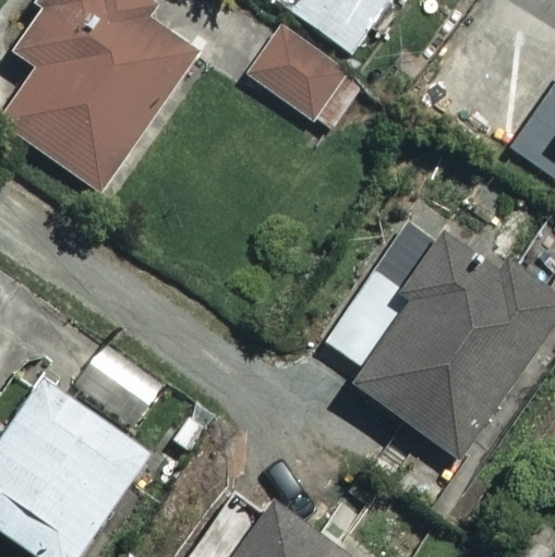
[(194,46),(127,0),(47,0),(14,47),(37,63),(0,116),(0,120),(96,188),(194,46)]
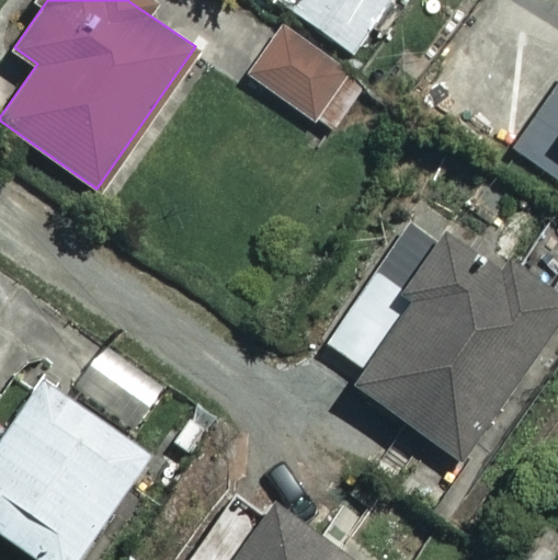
[(293,0),(288,8),(354,54),(391,0),(293,0)]
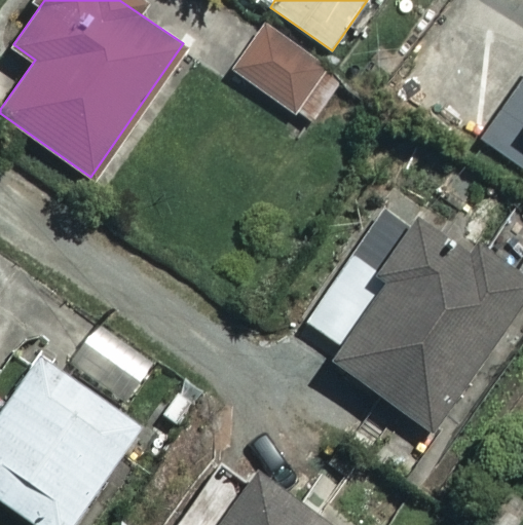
[(328,66),(269,24),(234,72),(293,114),(328,66)]
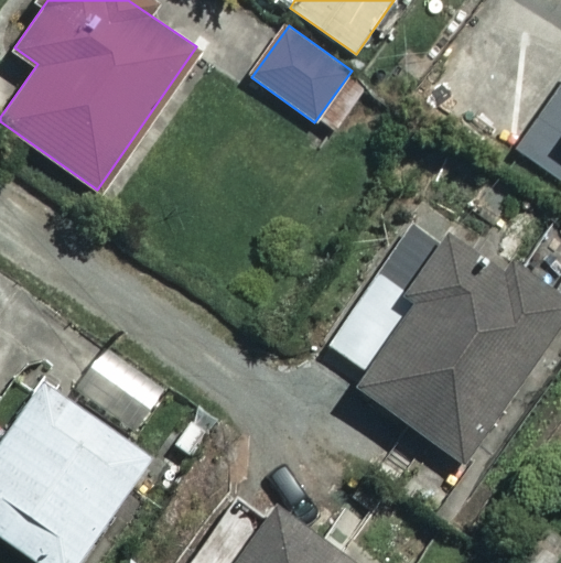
[(560,93),(515,164),(560,194),(560,93)]
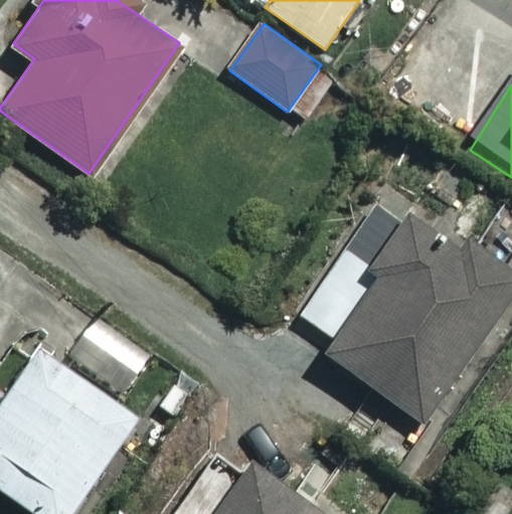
[(511,282),(401,206),(365,261),(377,269),(321,351),(424,422),(511,294),(511,282)]
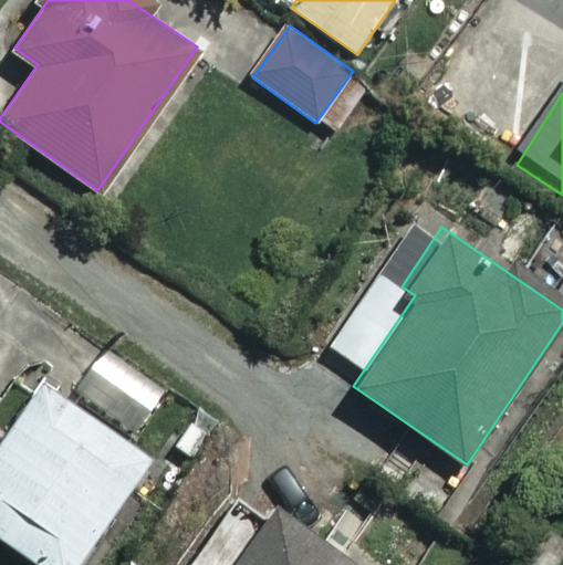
[(80,564),(155,460),(42,382),(0,440),(0,535),(41,564),(80,564)]
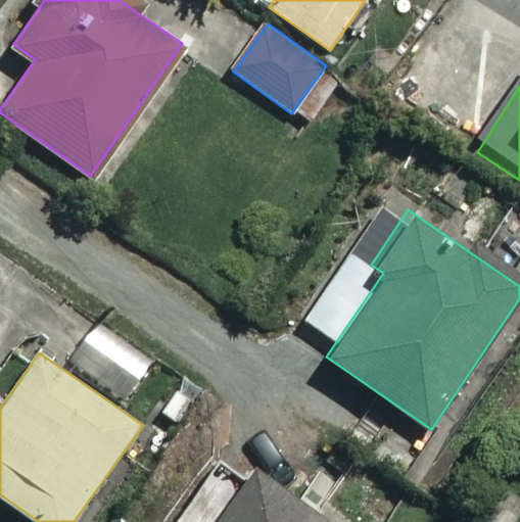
[(172,521),(330,521),(225,447),(172,521)]
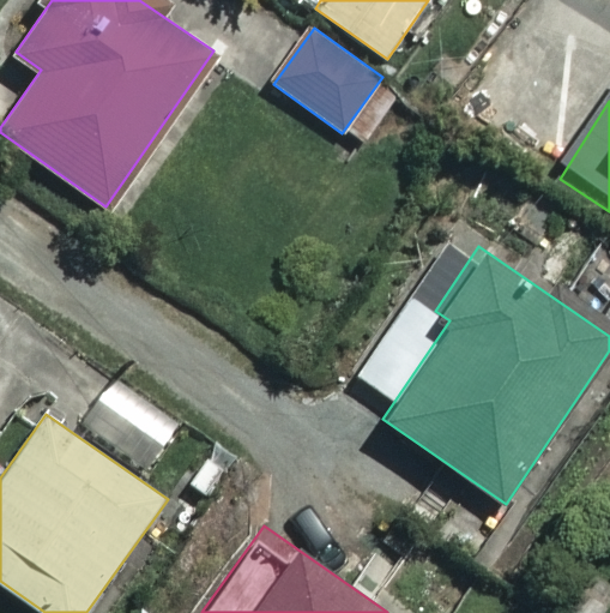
All buildings are outlined.
